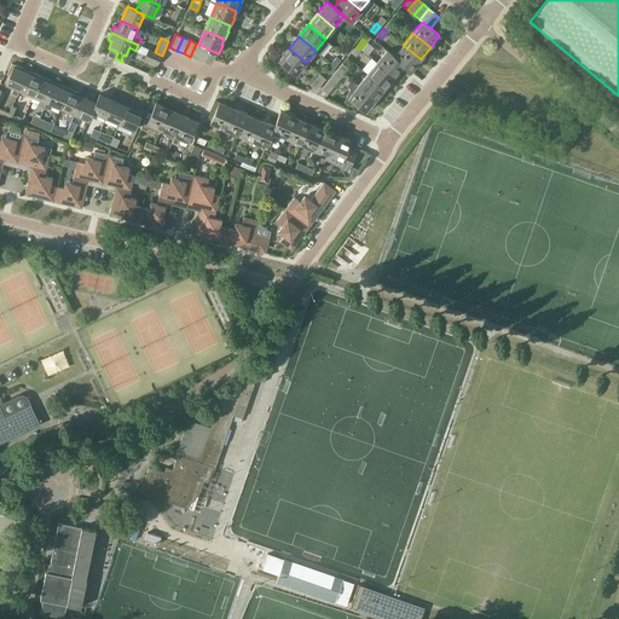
[(350,40),(345,47),(348,51),(354,44),(350,40)]
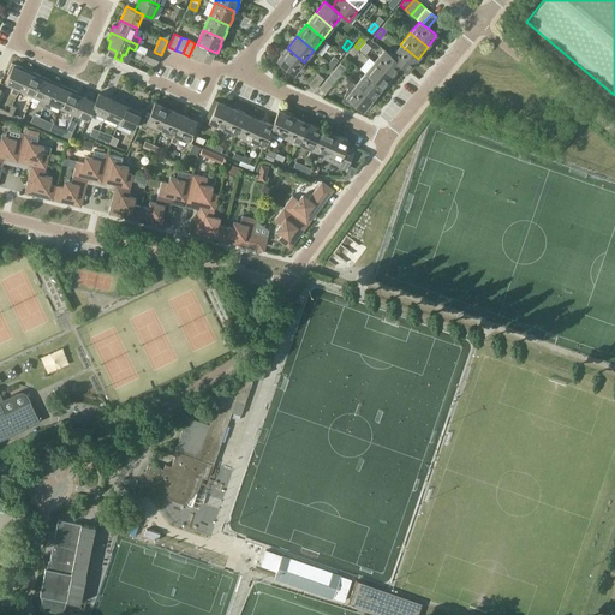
[(202,46),(197,45),(195,43),(189,57),(196,59),(202,46)]
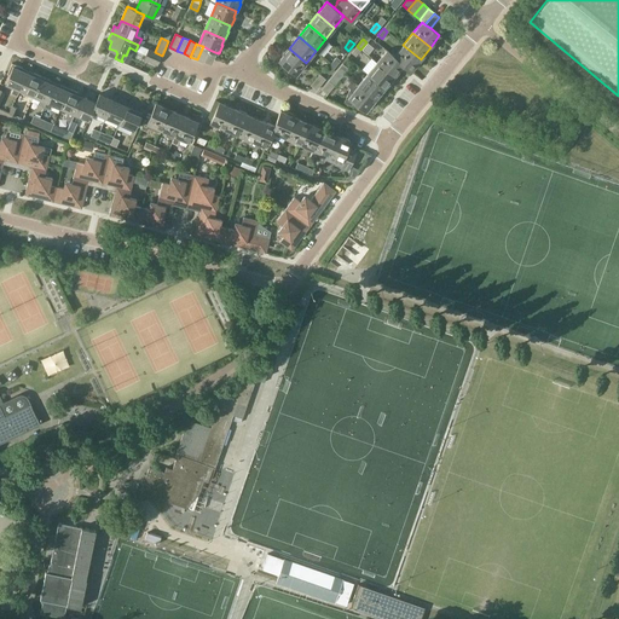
[(411,71),(421,59),(403,45),(393,56),(404,64),(403,65),(411,71)]
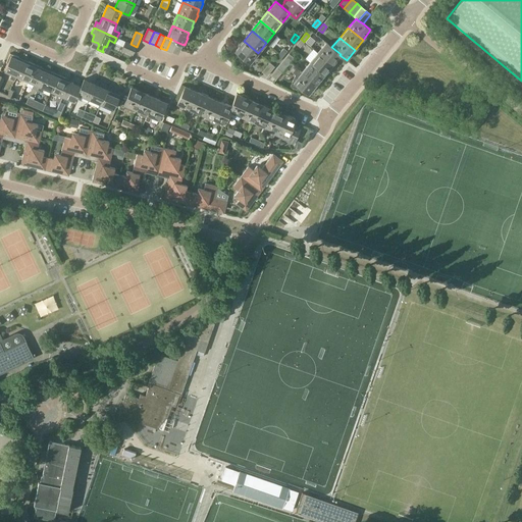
[(172,53),(176,42),(171,39),(166,50),(172,53)]
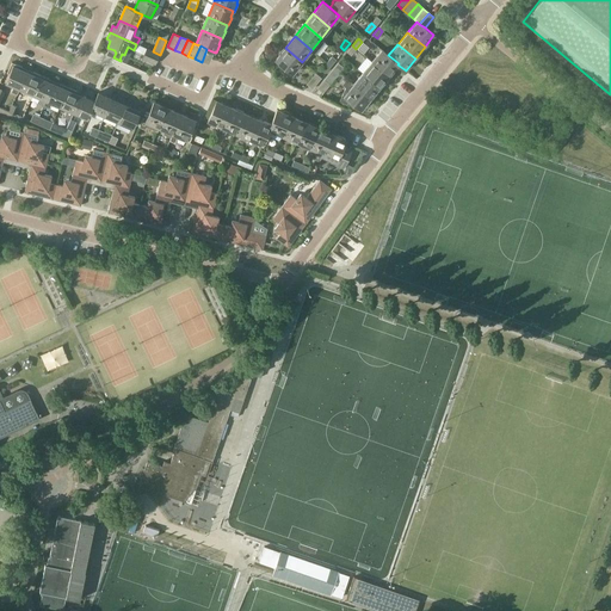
[(351,55),(356,49),(352,45),(346,53),(351,55)]
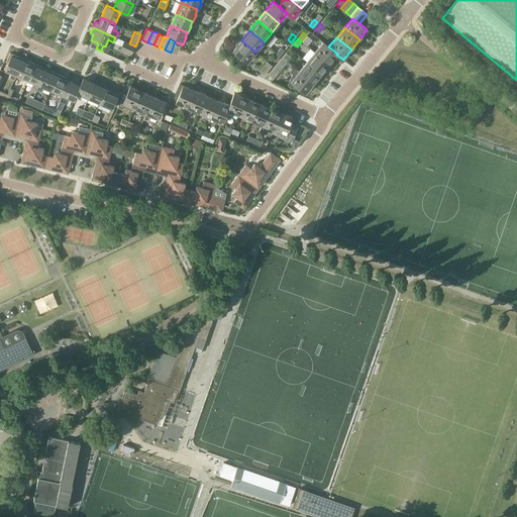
[(235,45),(236,46),(233,50),(241,57),(247,62),(255,53),(241,40),(240,41),(239,40),(235,45)]
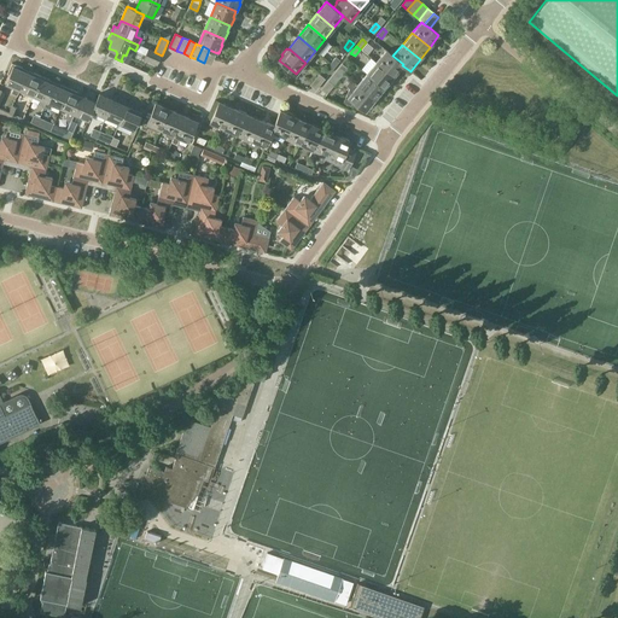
[(144,59),(157,65),(162,56),(155,52),(147,50),(144,59)]
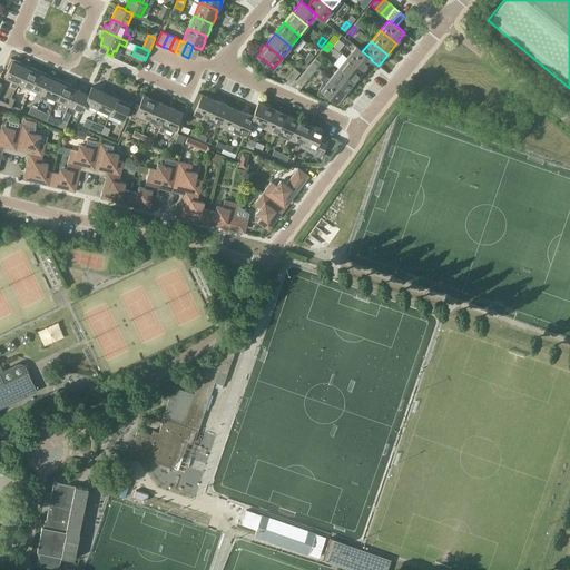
[(356,46),(347,57),(356,65),(363,70),(371,60),(372,59),(362,51),(356,46)]
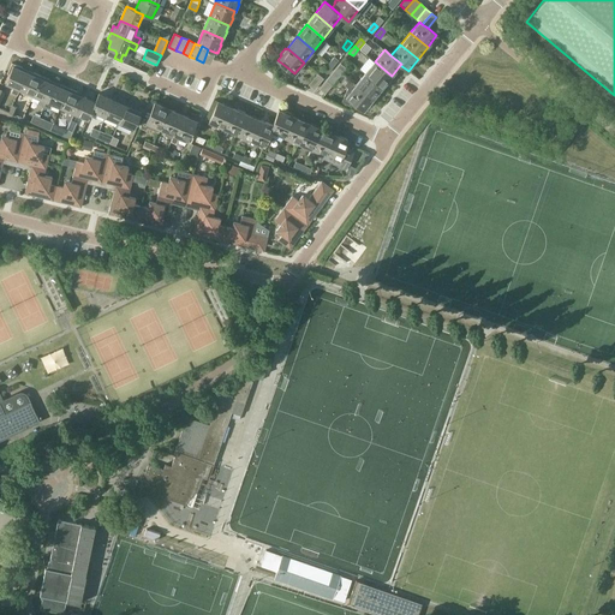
[(365,73),(382,87),(392,76),(384,70),(375,61),(365,73)]
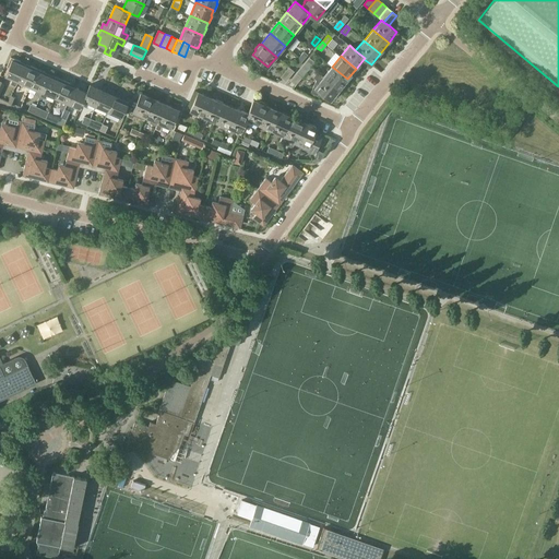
[(297,67),(302,60),(299,57),(294,63),(297,67)]
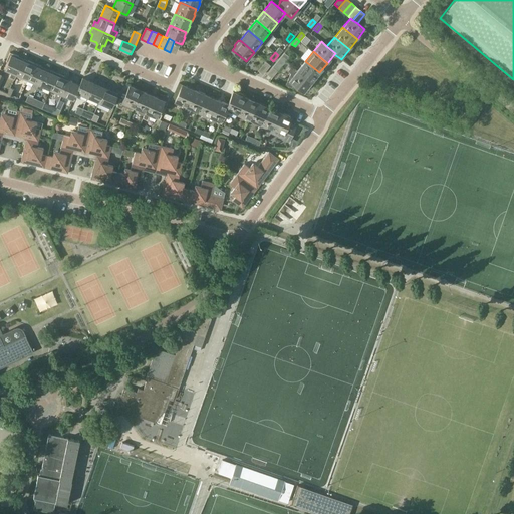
[(16,74),(23,60),(18,58),(19,57),(10,53),(6,61),(8,62),(5,69),(11,72),(9,78),(14,80),(16,74)]
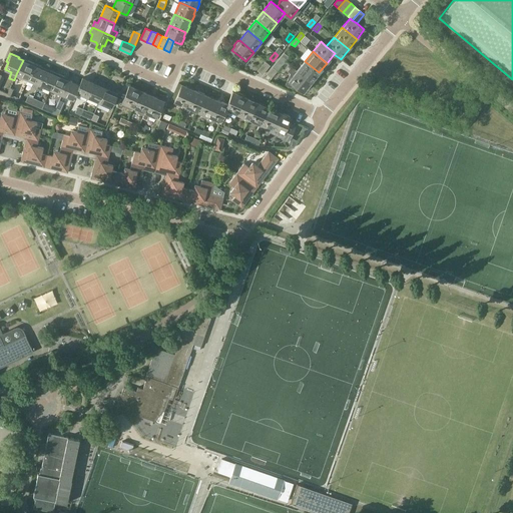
[(284,53),(280,57),(285,61),(289,57),(284,53)]
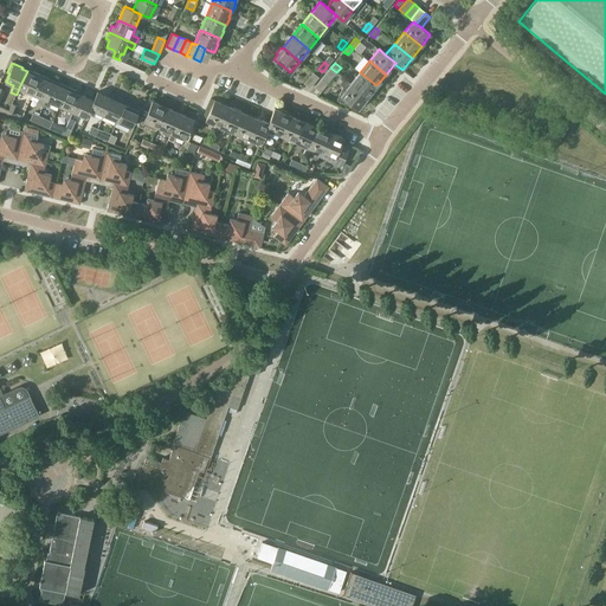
[(327,83),(336,72),(330,68),(321,78),(327,83)]
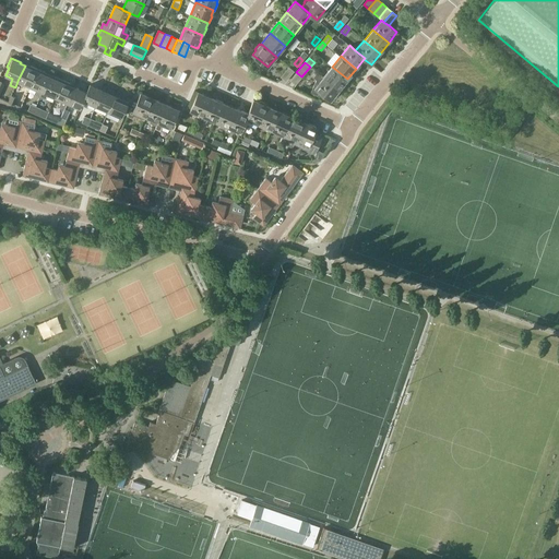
[(37,71),(25,66),(18,81),(31,86),(37,71)]
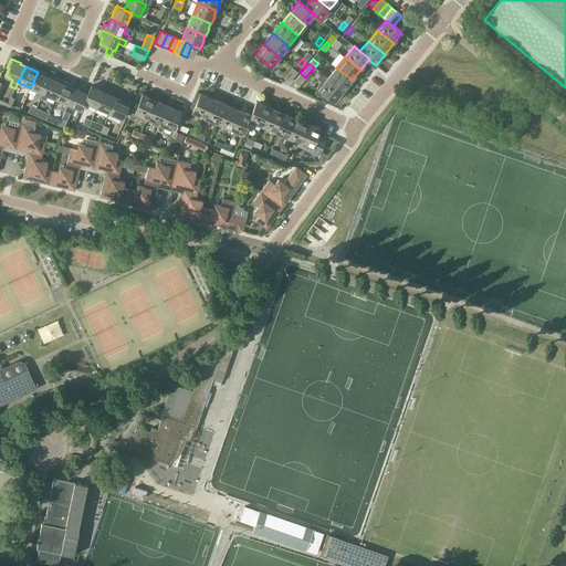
[(297,72),(292,67),(284,79),(289,83),(297,72)]
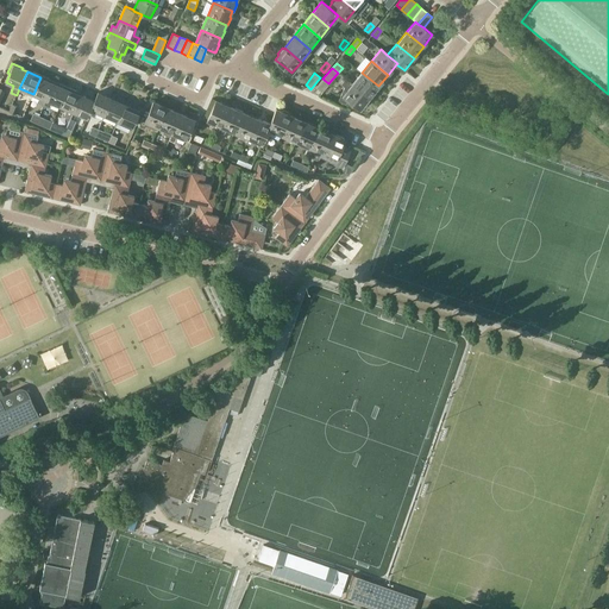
[(362,73),(352,83),(369,98),(378,86),(362,73)]
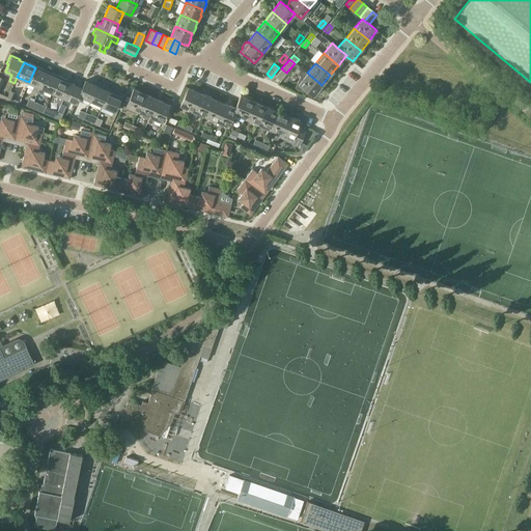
[(38,92),(40,87),(47,73),(35,67),(29,82),(35,85),(33,90),(38,92)]
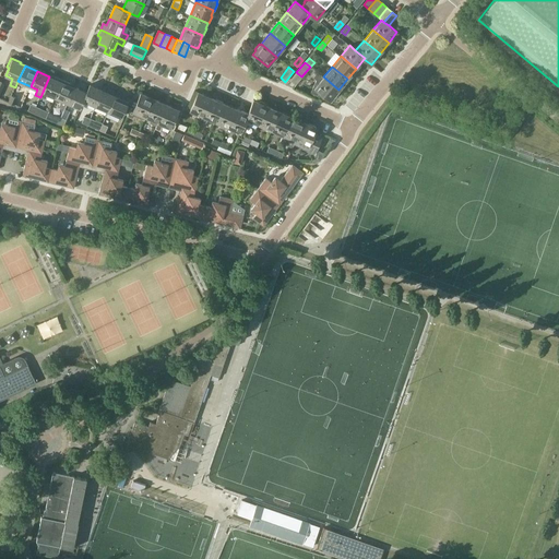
[(317,96),(320,93),(330,100),(339,90),(323,76),(317,72),(312,78),(316,80),(310,93),(317,96)]
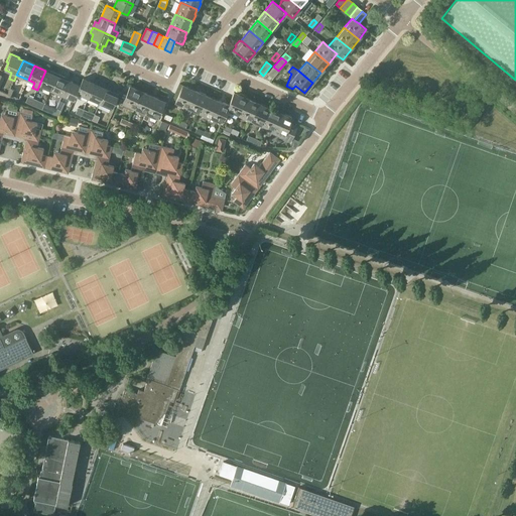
[(44,88),(50,90),(57,76),(45,71),(39,85),(37,90),(40,91),(43,90),(44,88)]
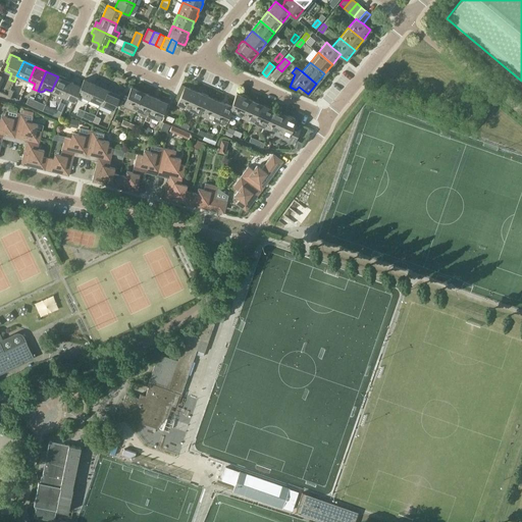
[(62,96),(63,97),(69,82),(58,76),(51,91),(57,94),(54,100),(60,102),(62,96)]
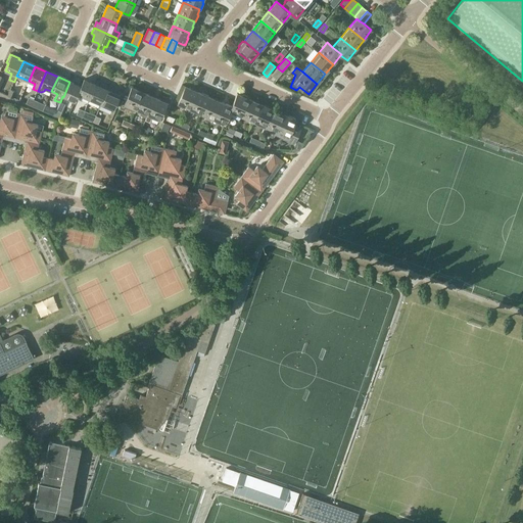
[(84,80),(81,87),(78,94),(90,99),(93,91),(96,85),(84,80)]
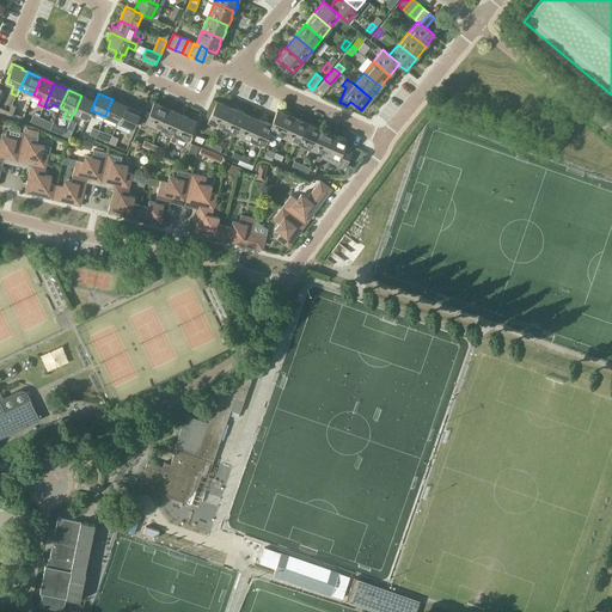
[(87,120),(91,110),(95,102),(81,96),(74,114),(87,120)]
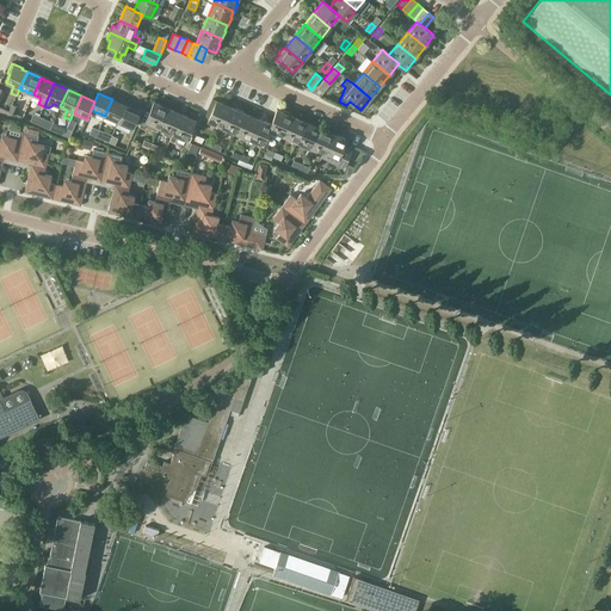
[(124,111),(125,105),(128,102),(113,96),(112,99),(109,106),(105,116),(118,123),(124,111)]
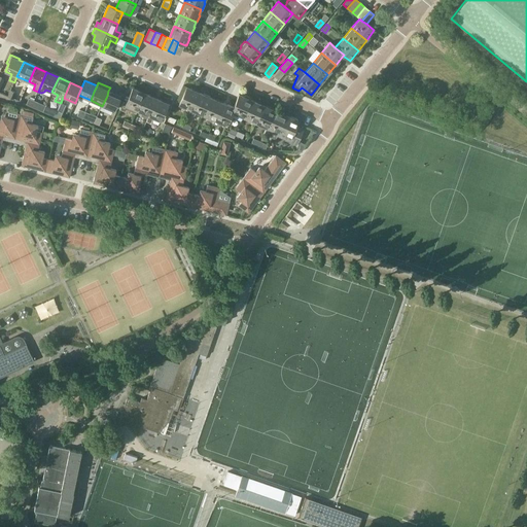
[(121,93),(110,88),(108,91),(107,96),(102,106),(114,111),(120,97),(120,96),(121,93)]
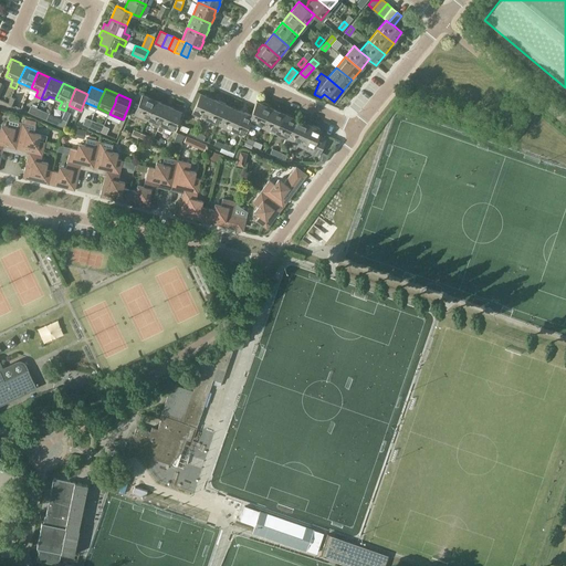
[(146,122),(147,118),(155,100),(143,94),(136,109),(133,108),(129,117),(135,121),(136,117),(146,122)]
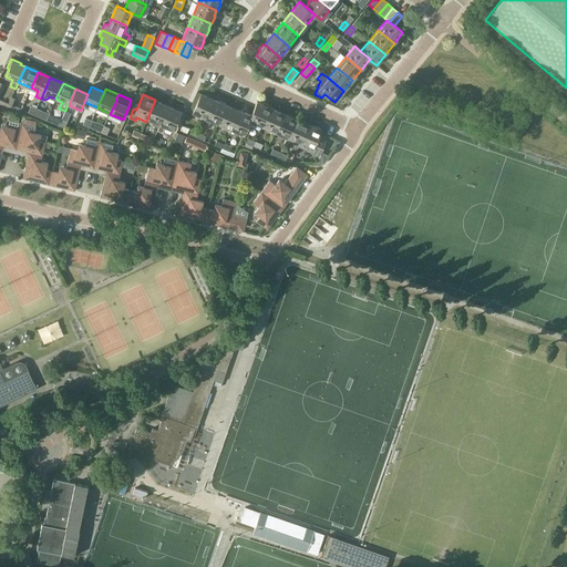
[(193,112),(205,117),(213,100),(200,94),(193,112)]
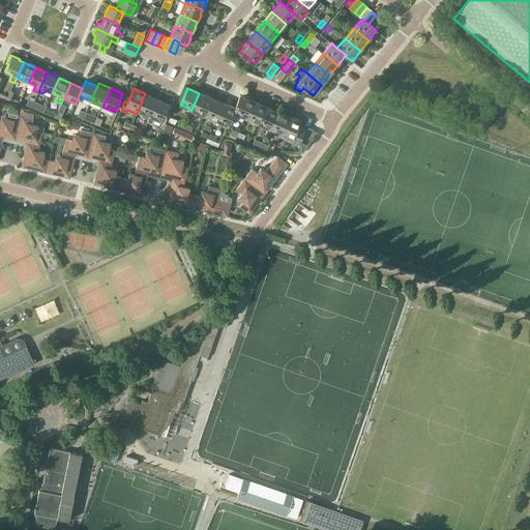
[(148,119),(149,116),(157,98),(145,93),(138,111),(143,113),(142,116),(148,119)]
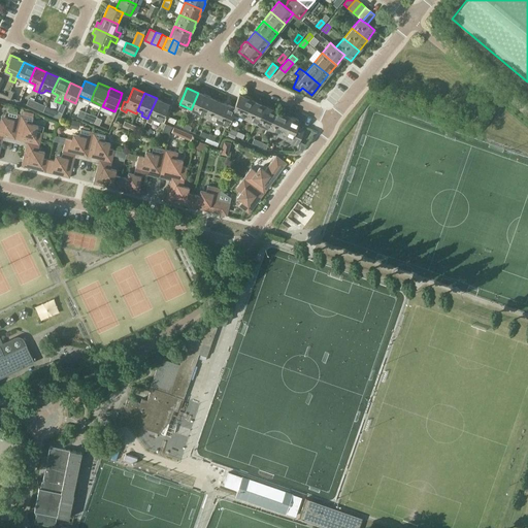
[(198,93),(191,109),(189,114),(192,117),(195,116),(197,111),(203,114),(210,98),(210,97),(210,96),(204,94),(203,95),(198,93)]
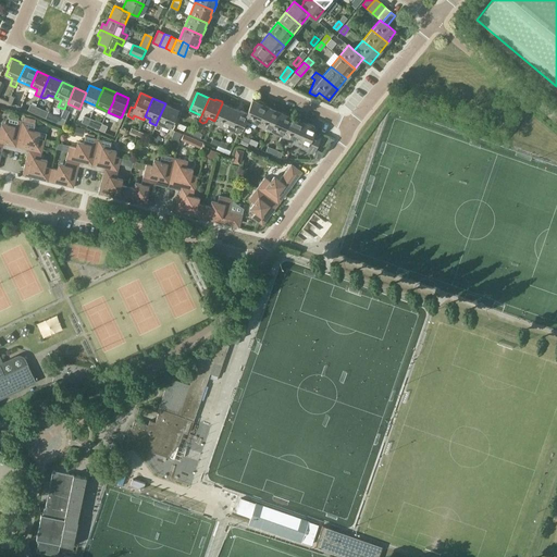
[(246,119),(258,124),(265,106),(252,100),(247,114),(246,119)]
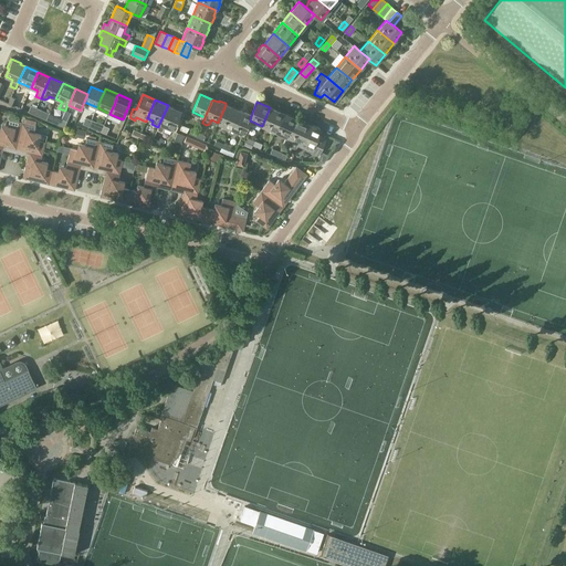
[(180,112),(168,105),(159,124),(158,127),(157,130),(161,133),(165,126),(173,129),(174,127),(177,128),(179,124),(176,123),(180,112)]
